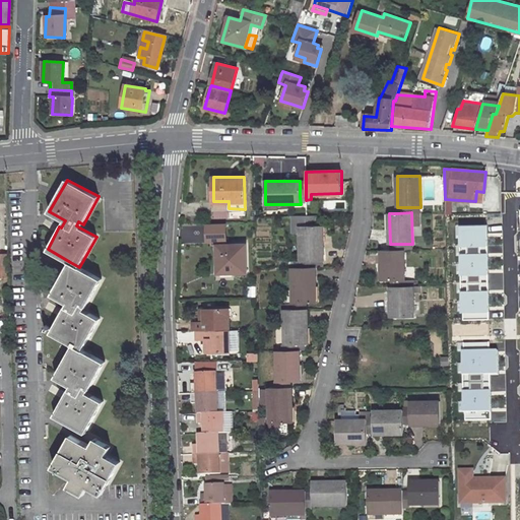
[(207,242),(229,241),(229,222),(206,223),(207,242)]
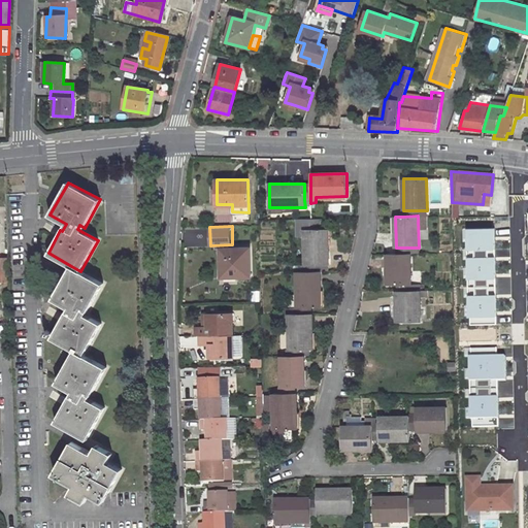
[(495,227),(467,228),(468,250),(496,249),(495,227)]
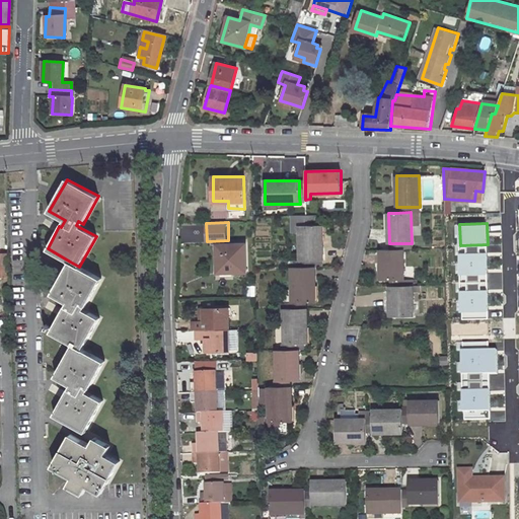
[(322,225),(300,226),(300,261),(323,261),(322,225)]
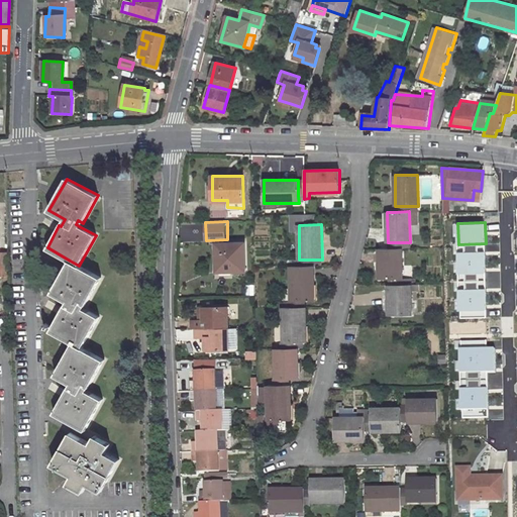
[(244,243),(216,243),(216,268),(232,268),(232,272),(245,271),(244,243)]
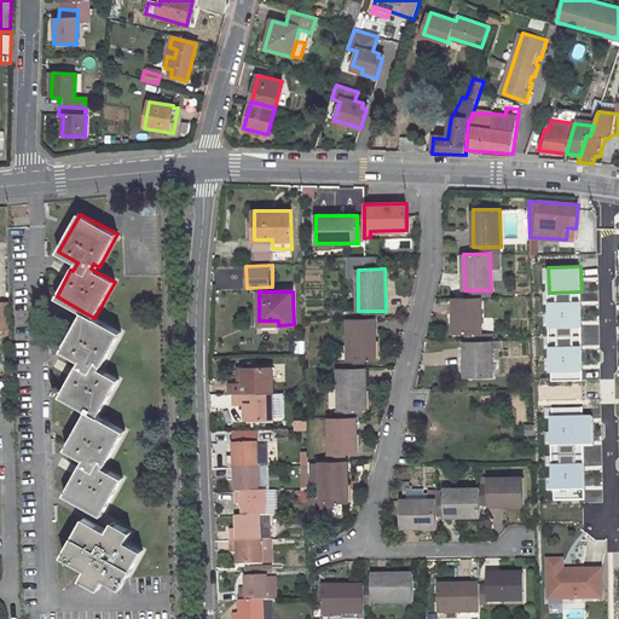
[(464,298),(453,298),(455,334),(464,334),(481,334),(480,298),(464,298)]
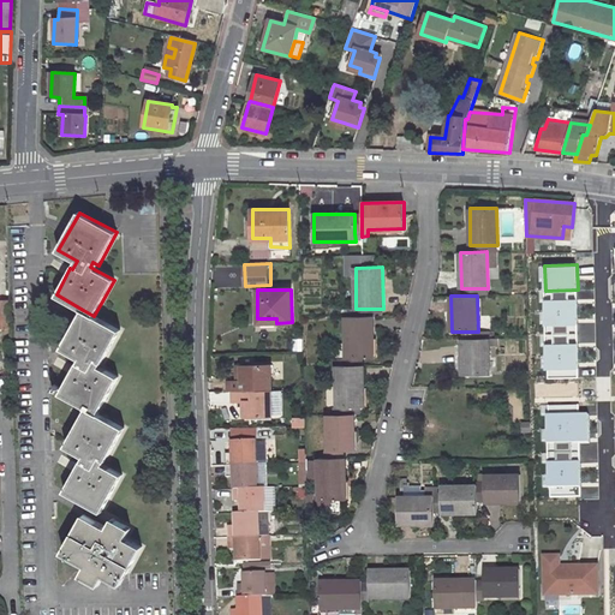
[(577,298),(547,299),(547,324),(577,323),(577,298)]
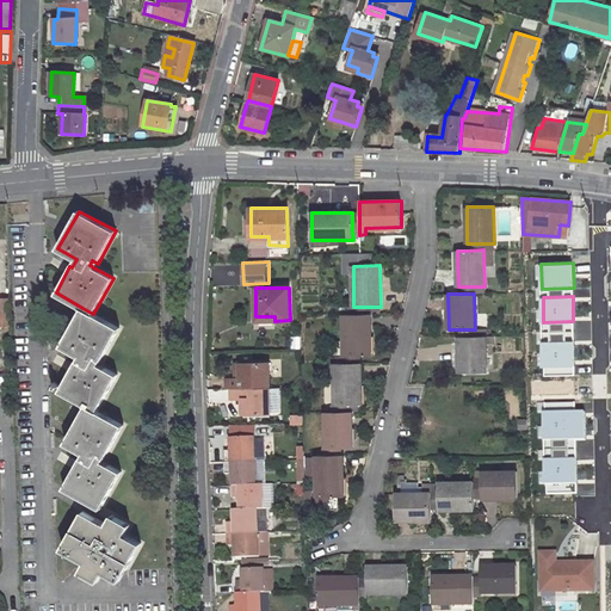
[(99,365),(93,362),(96,358),(102,360),(119,328),(93,314),(82,308),(62,346),(81,357),(76,365),(75,364),(61,390),(86,405),(98,411),(117,375),(99,365)]
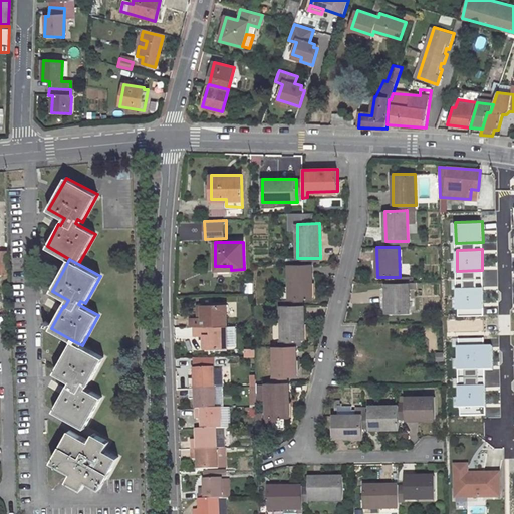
[(311,264),(289,265),(290,299),(303,299),(312,299),(311,264)]
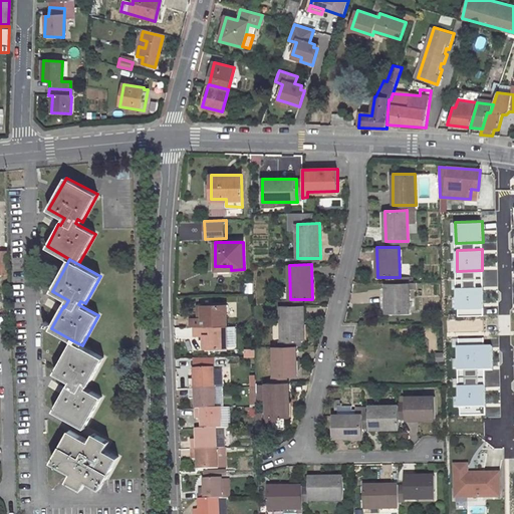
[(403,283),(386,284),(387,313),(409,313),(409,283),(403,283)]
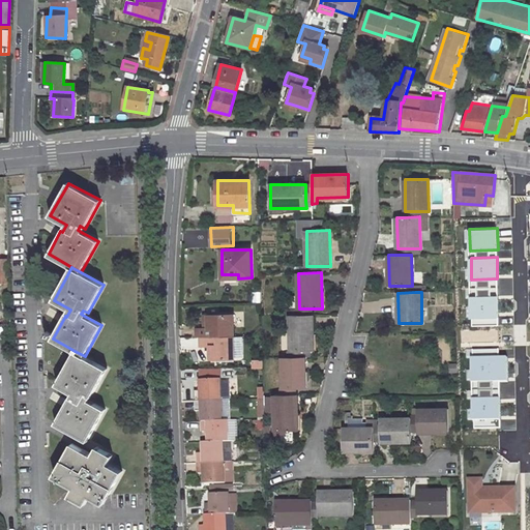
[(499,295),(471,297),(472,320),(500,318),(499,295)]
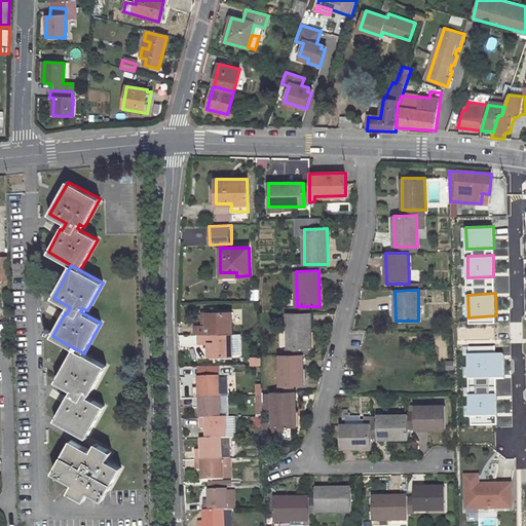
[(231,312),(202,313),(202,324),(205,324),(205,326),(195,327),(195,335),(198,335),(232,334),(231,312)]
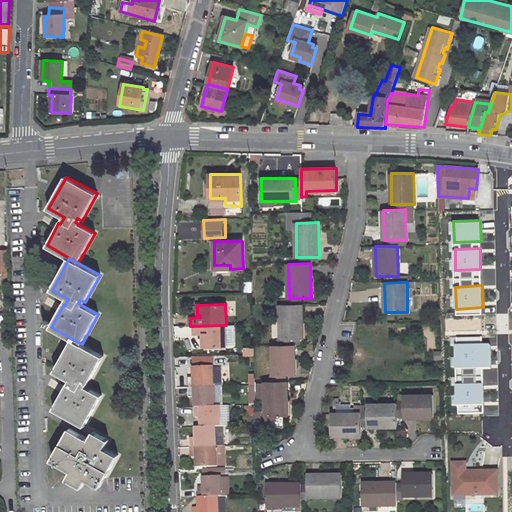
[(286,304),(280,304),(281,340),(295,339),(303,339),(303,304),(286,304)]
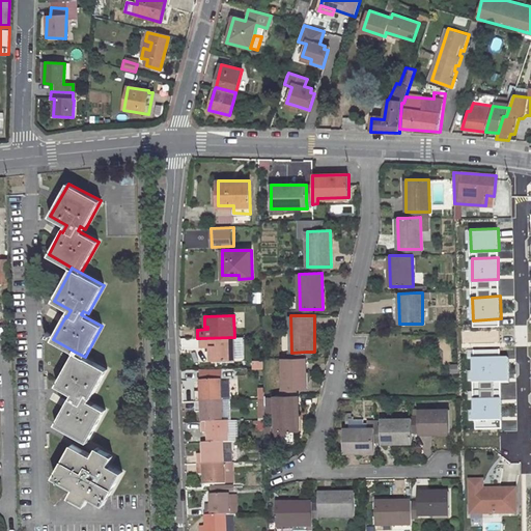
[(234,337),(200,338),(201,346),(214,346),(214,350),(210,351),(210,360),(234,360),(234,337)]
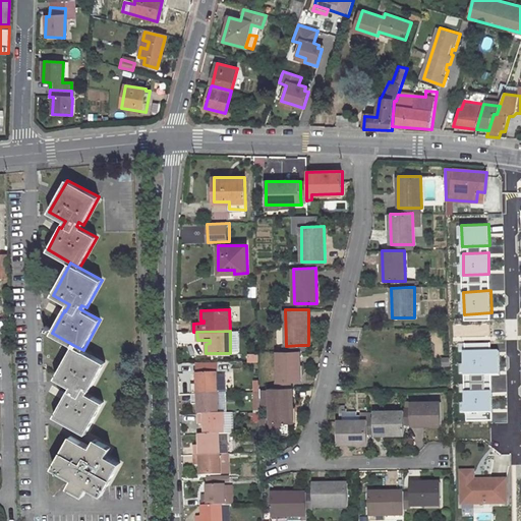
[(88,394),(82,392),(84,388),(90,390),(105,362),(83,350),(73,345),(56,378),(72,387),(69,394),(67,393),(54,416),(85,433),(103,403),(88,394)]
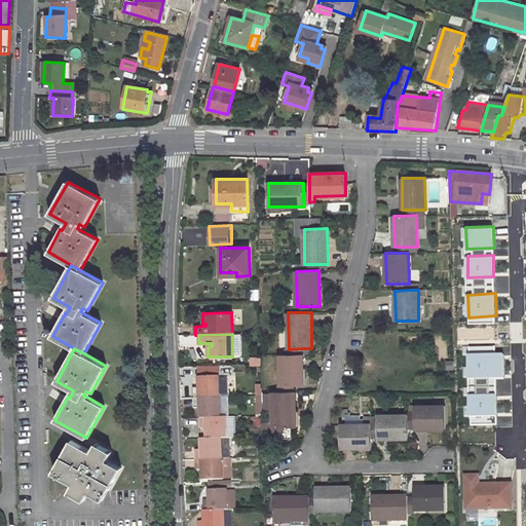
[(286,354),(280,354),(280,385),(295,385),(303,385),(303,354),(286,354)]
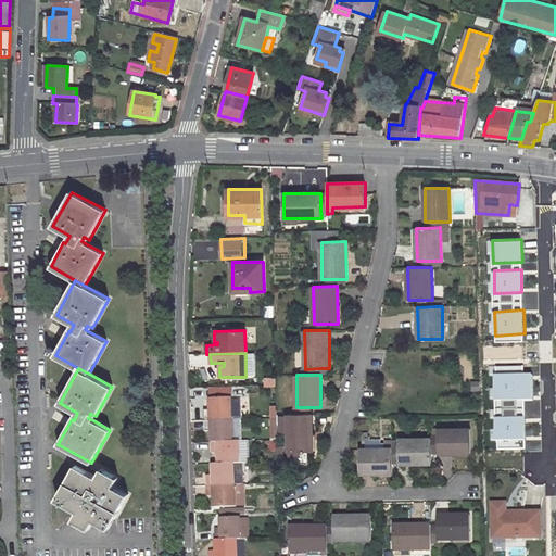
[(533,375),(496,375),(497,401),(533,400),(533,375)]
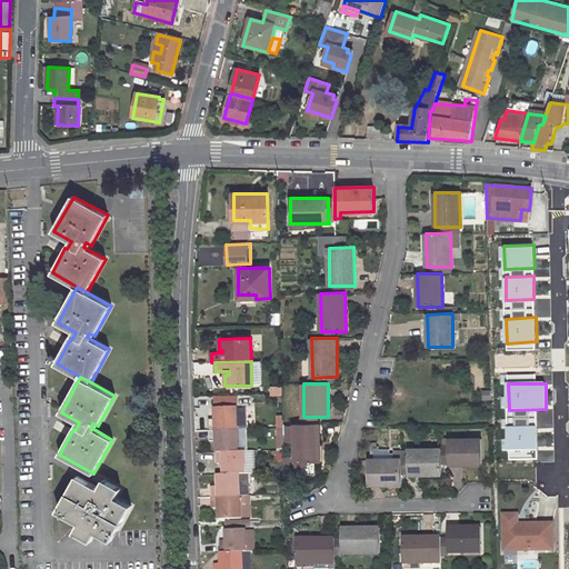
[(237,408),(215,408),(216,423),(209,423),(210,431),(238,430),(237,408)]
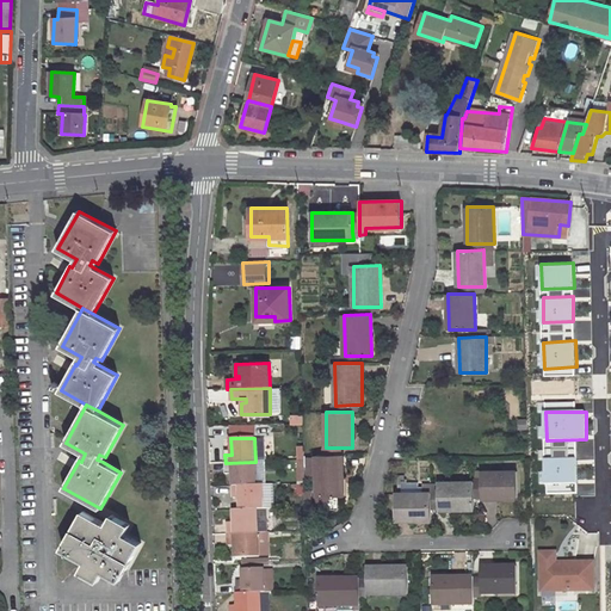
[(343,455),(316,455),(316,457),(308,457),(308,477),(316,479),(318,497),(339,497),(344,497),(343,455)]
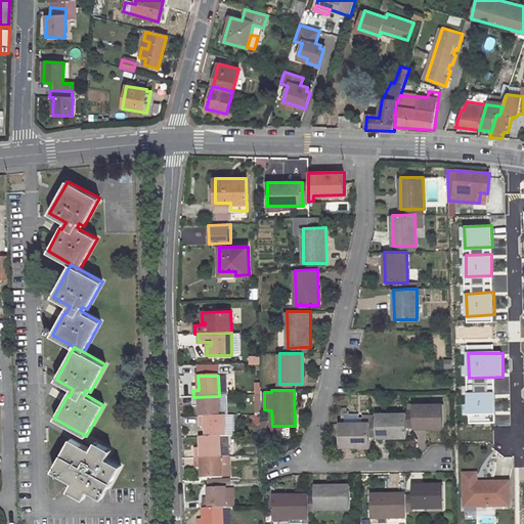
[(495,394),(469,394),(469,415),(495,415),(495,394)]
